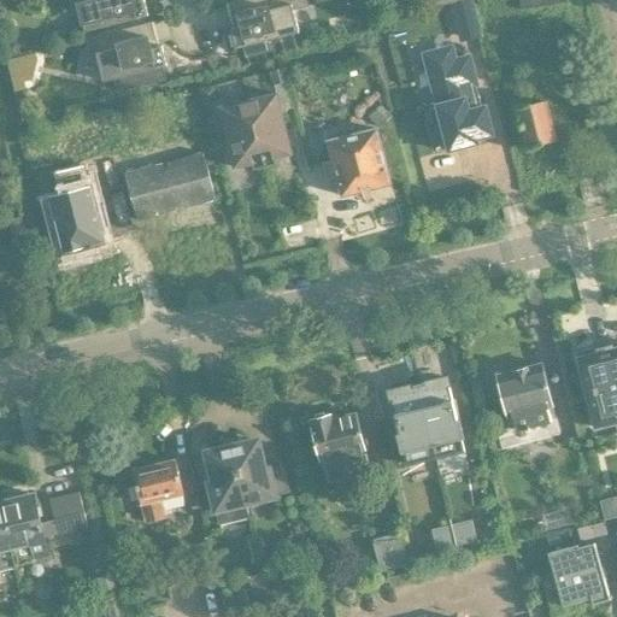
[(71,0),(72,6),(78,4),(86,31),(148,16),(144,0),(71,0)]
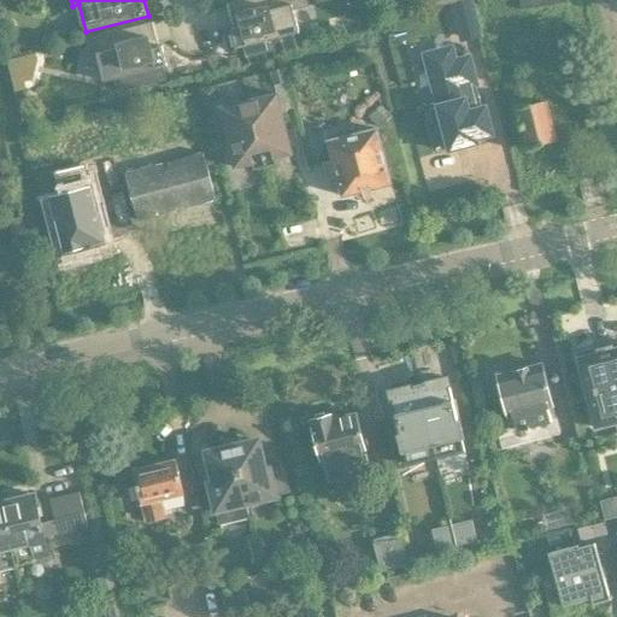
[(299,33),(293,10),(309,6),(306,0),(246,0),(230,4),(230,6),(231,5),(235,21),(240,19),(241,25),(230,29),(235,50),(299,33)]
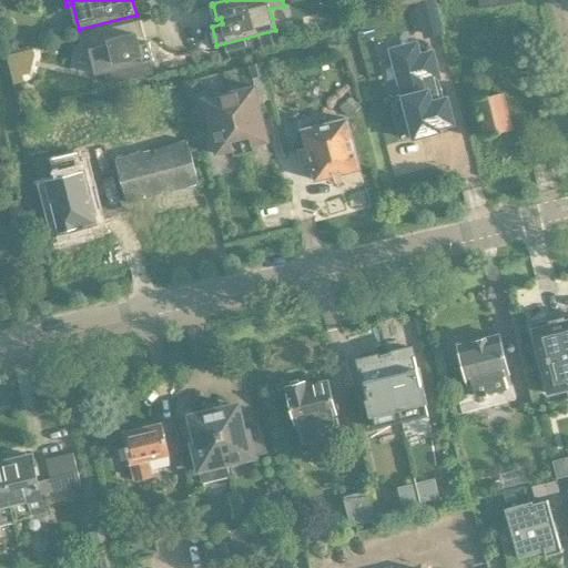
[(397,0),(393,9),(415,3),(416,0),(397,0)]
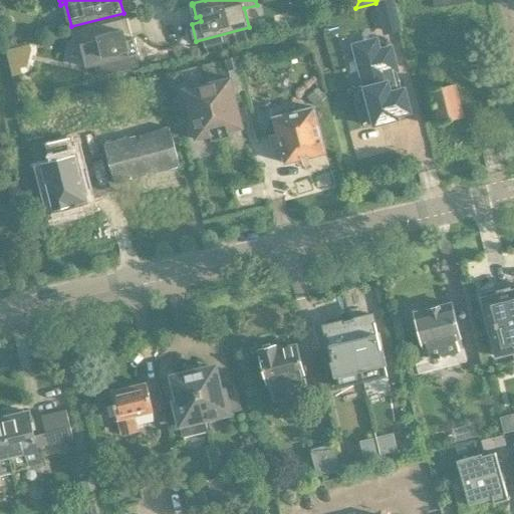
[(140,55),(135,38),(125,40),(124,35),(129,34),(125,21),(125,20),(72,33),(76,46),(80,45),(86,68),(140,55)]
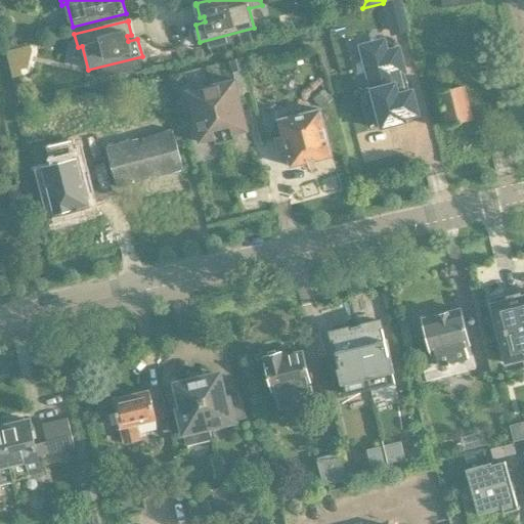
[(12,70),(32,64),(27,45),(7,50),(12,70)]
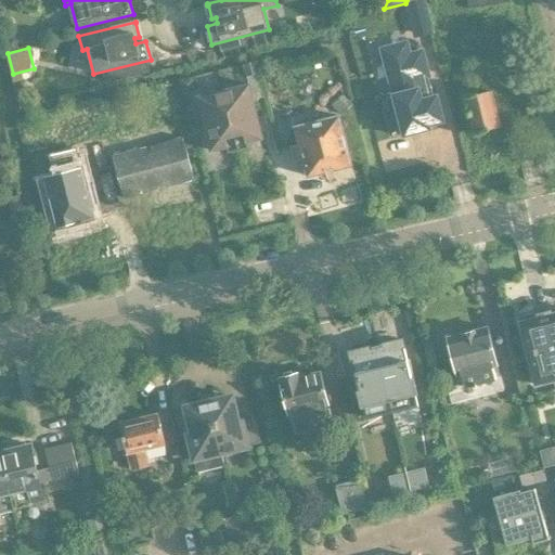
[(394,95),(384,98),(387,108),(385,110),(391,134),(403,131),(404,136),(411,133),(410,129),(417,127),(417,128),(443,121),(437,95),(431,98),(426,77),(429,76),(422,51),(385,61),(394,95)]
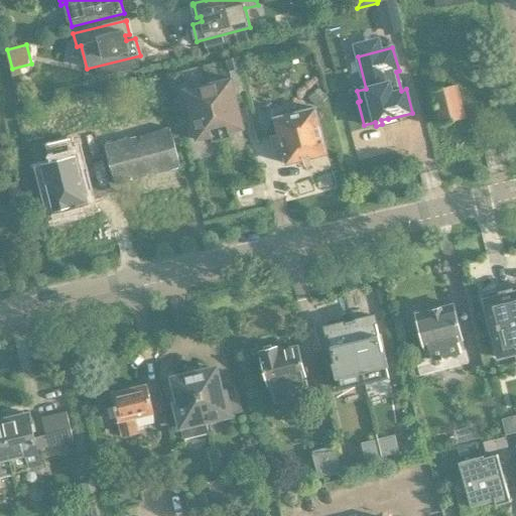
[(444,77),(429,81),(436,108),(452,104),(459,131),(463,130),(465,135),(476,132),(475,127),(490,123),(481,91),(483,90),(476,67),(474,67),(472,56),(457,60),(457,62),(441,67),(444,77)]
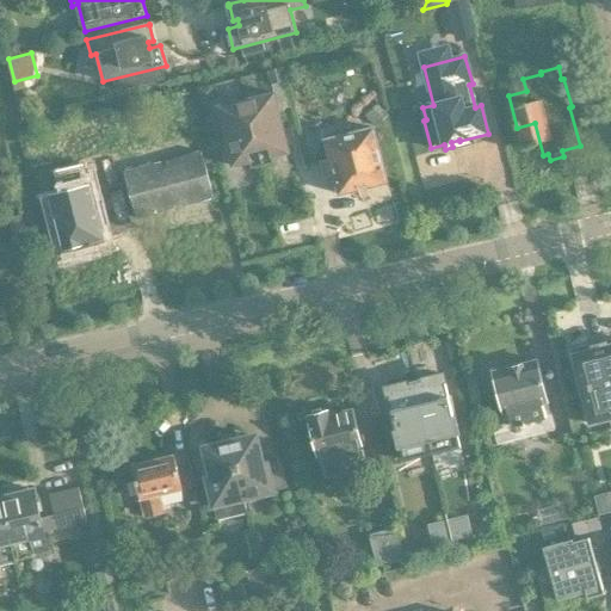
[(273,93),(246,100),(261,166),(273,164),(272,156),(289,153),(273,93)]
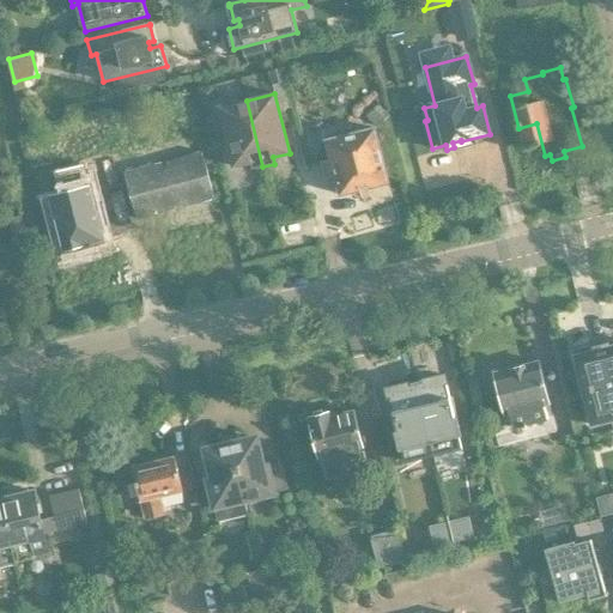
[(252,169),(262,167),(247,101),(219,108),(234,167),(250,163),(252,169)]
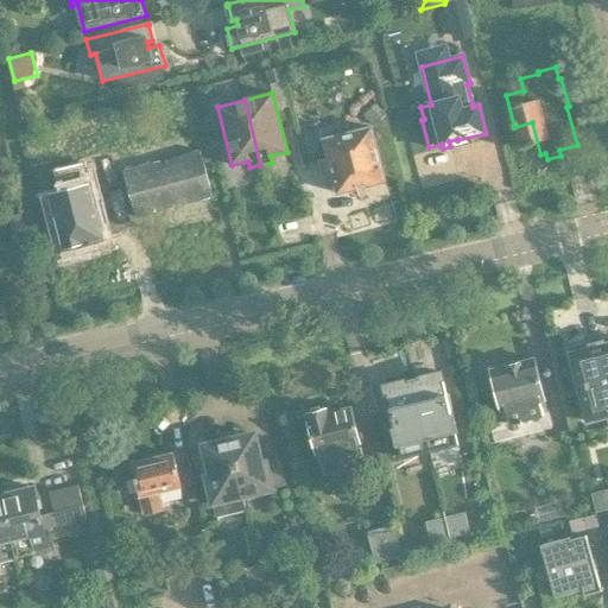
[(337,192),(358,188),(385,181),(371,127),(323,139),(328,158),(318,160),(323,177),(333,175),(337,192)]
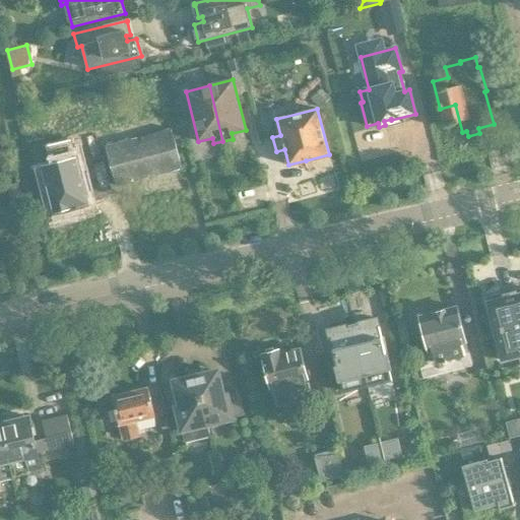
[(181,169),(171,128),(166,111),(132,119),(136,136),(106,144),(117,186),(181,169)]
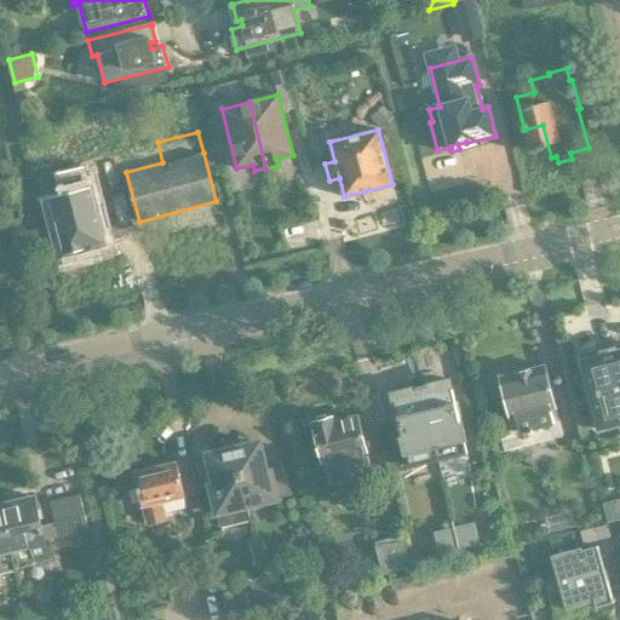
[(105,242),(92,190),(85,191),(81,178),(47,187),(67,260),(87,254),(86,247),(105,242)]
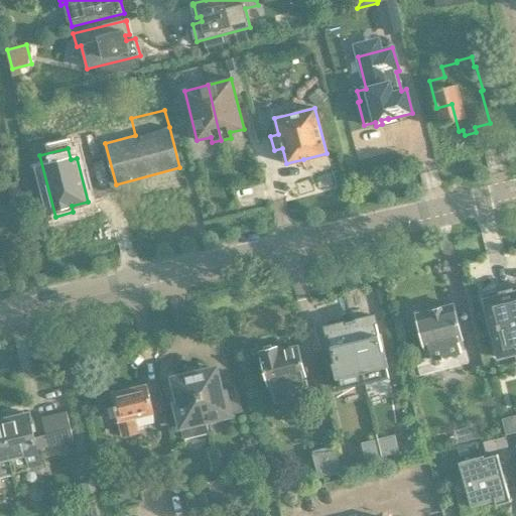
[(500,295),(483,299),(498,358),(515,353),(515,290),(511,292),(511,290),(499,292),(500,295)]
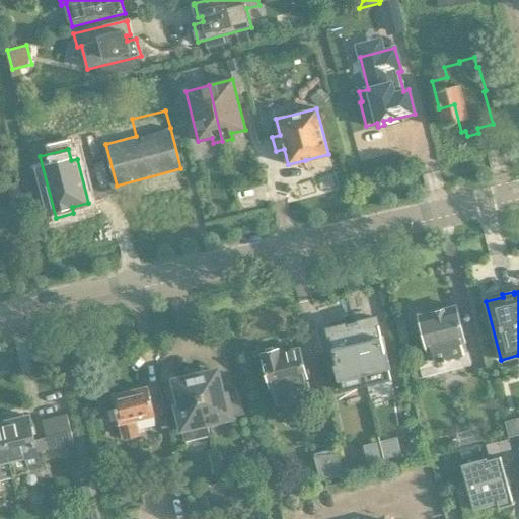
[(455,306),(418,315),(427,351),(432,350),(435,362),(441,360),(442,362),(445,361),(445,359),(463,355),(460,343),(464,342),(455,306)]
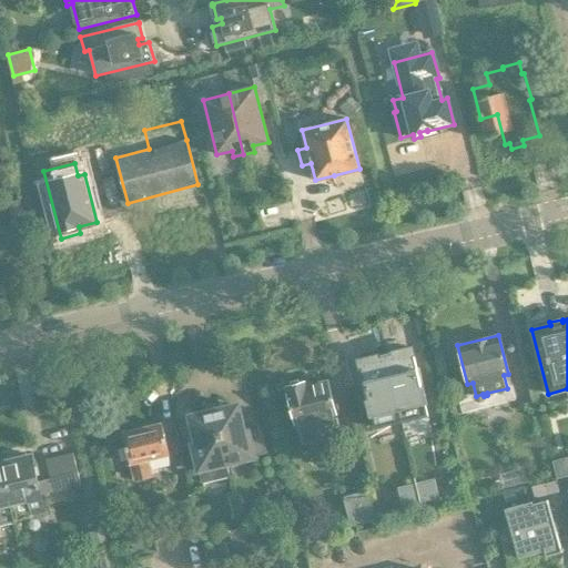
[(427,416),(416,368),(412,348),(385,355),(402,422),(427,416)]
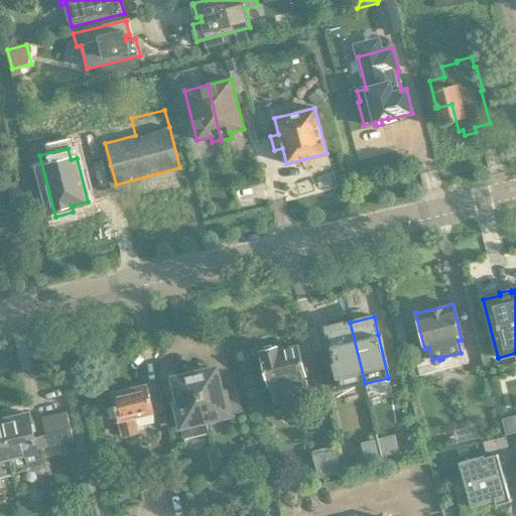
[(365,383),(350,323),(327,328),(341,388),(365,383)]
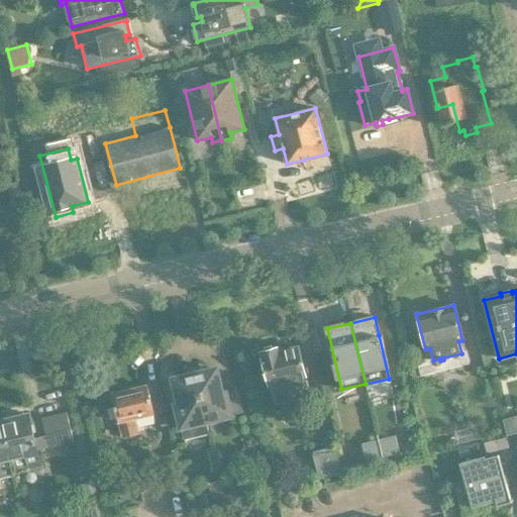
[(263,351),(260,352),(269,387),(272,386),(273,389),(270,390),(275,413),(277,412),(276,412),(295,407),(294,402),(309,398),(309,399),(311,398),(306,380),(303,381),(303,378),(305,378),(298,346),(280,351),(278,347),(276,348),(273,346),(264,348),(263,351)]
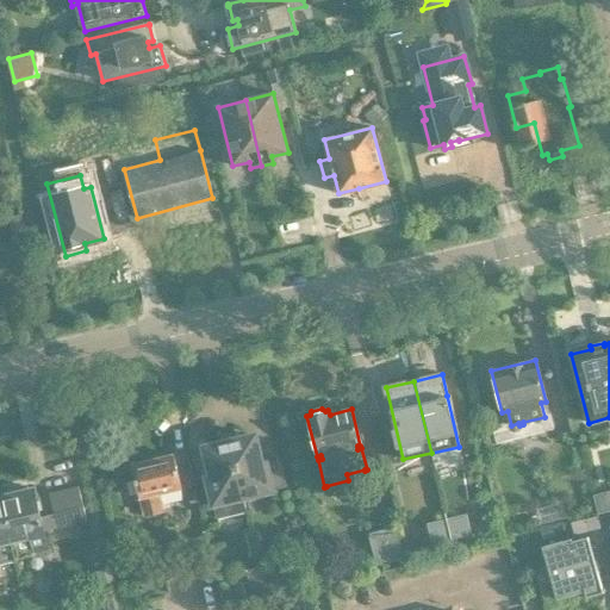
[(249,436),(229,440),(243,498),(273,491),(273,490),(286,486),(280,462),(267,465),(266,461),(262,462),(256,436),(249,439),(249,436)]
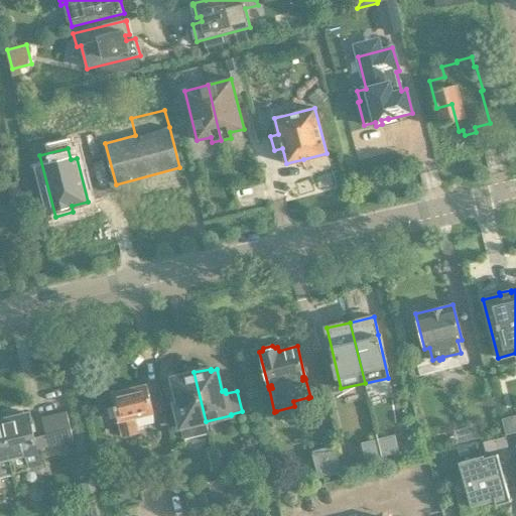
[(178,378),(172,380),(175,390),(176,395),(177,401),(174,402),(180,427),(182,438),(208,433),(206,421),(194,372),(177,376),(178,378)]
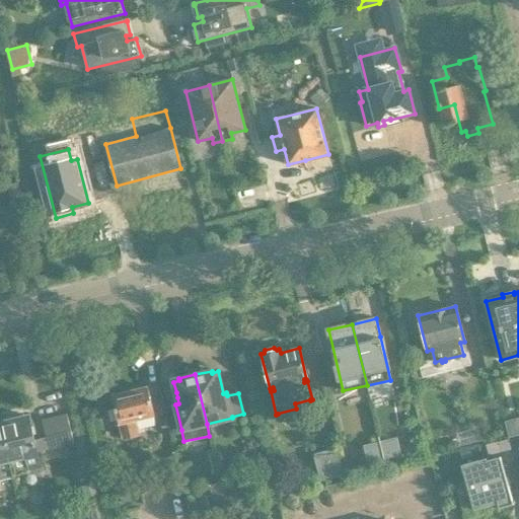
[(154,416),(148,388),(112,396),(119,424),(120,424),(123,439),(138,436),(135,420),(154,416)]
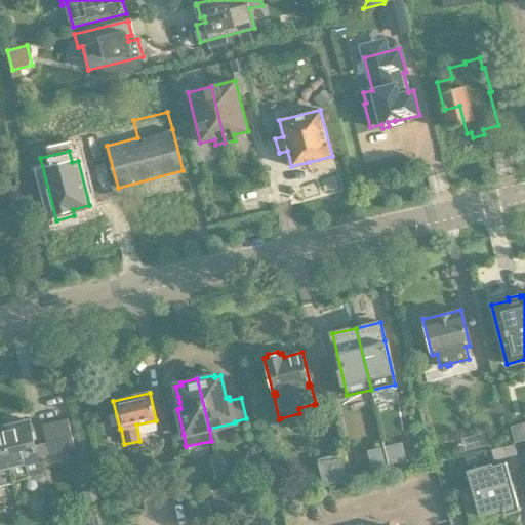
[(42,477),(35,445),(29,420),(15,423),(14,419),(0,422),(0,426),(13,484),(42,477)]
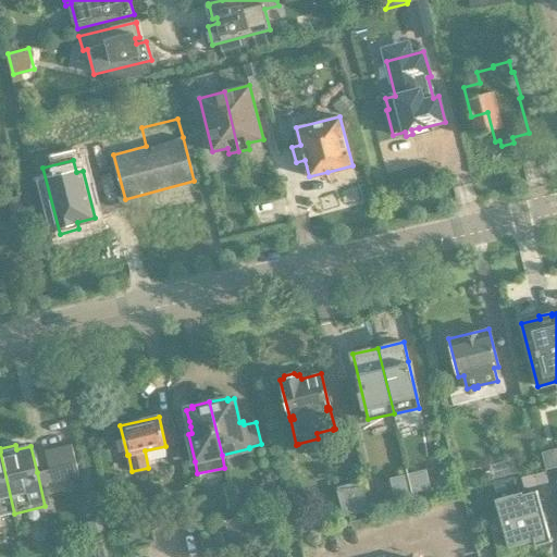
[(79,479),(72,446),(46,452),(53,485),(79,479)]
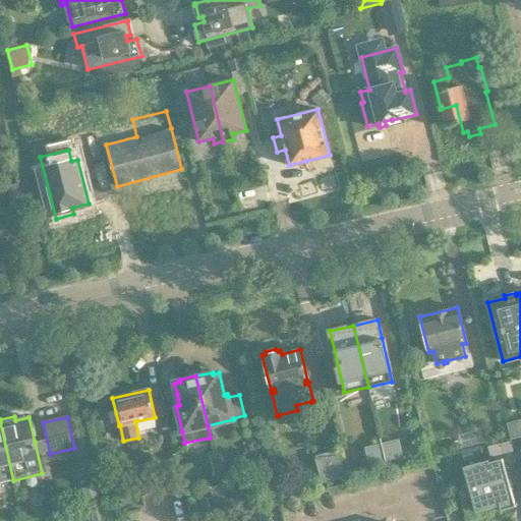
[(0,482),(13,480),(0,422),(0,482)]
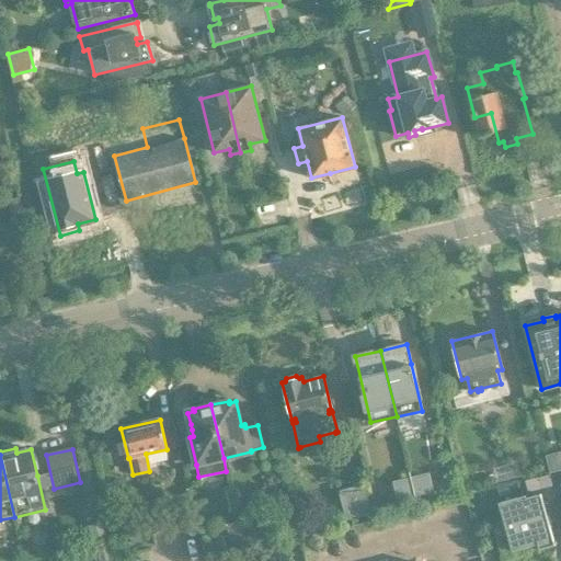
[(556,456),(547,458),(550,472),(560,470),(556,456)]
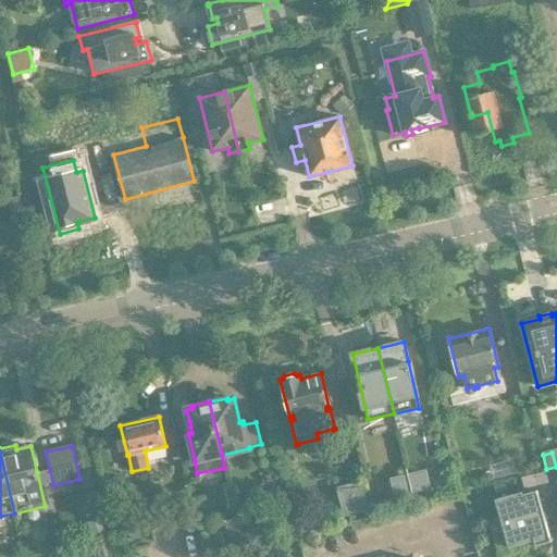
[(423,473),(408,477),(411,490),(412,490),(425,486),(426,486),(423,473)]
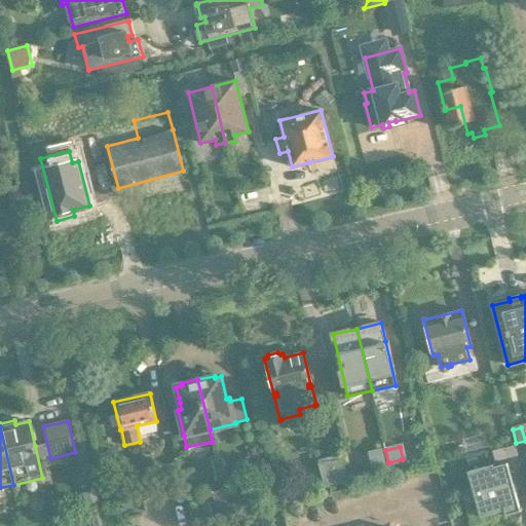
[(504,448),(492,451),(495,461),(506,458),(504,448)]
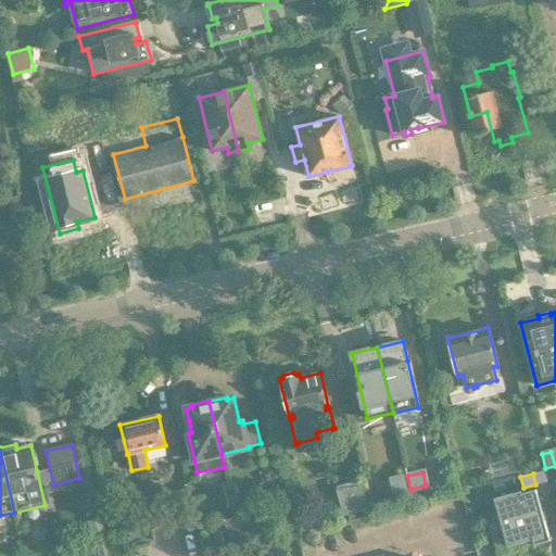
[(407,476),(392,479),(395,493),(411,489),(407,476)]
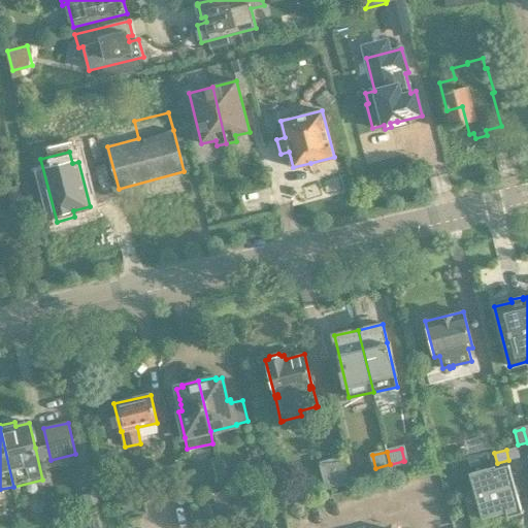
[(319,462),(326,491),(350,485),(342,456),(319,462)]
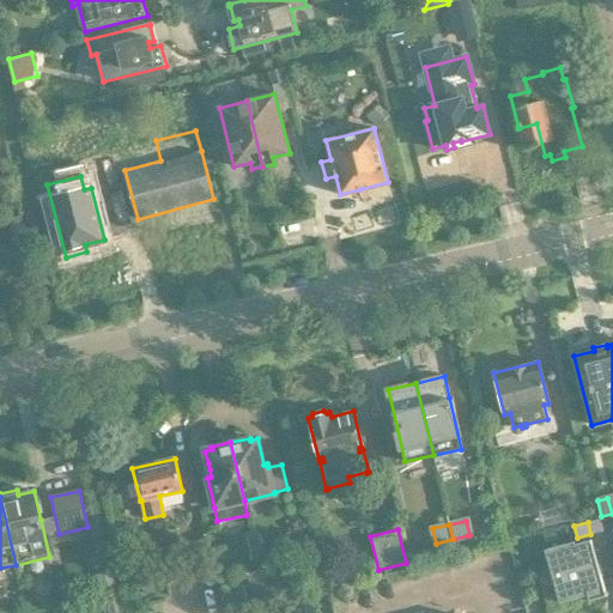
[(468,535),(454,539),(457,551),(472,547),(468,535)]
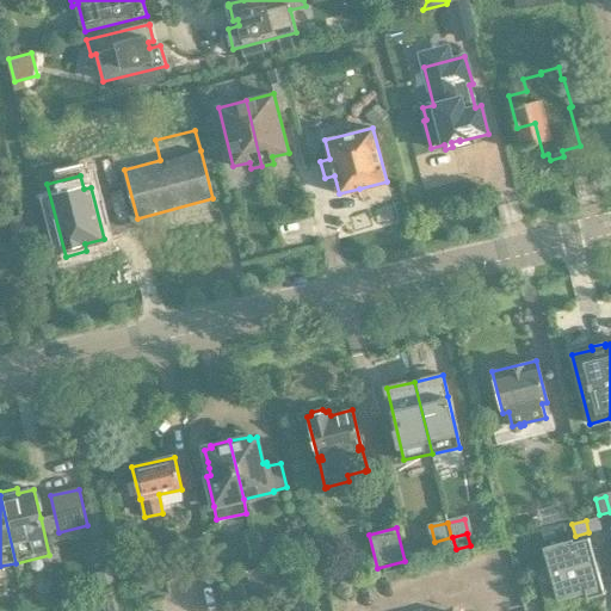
[(572,539),(542,548),(557,600),(585,592),(586,598),(587,598),(604,593),(588,537),(573,542),(572,539)]
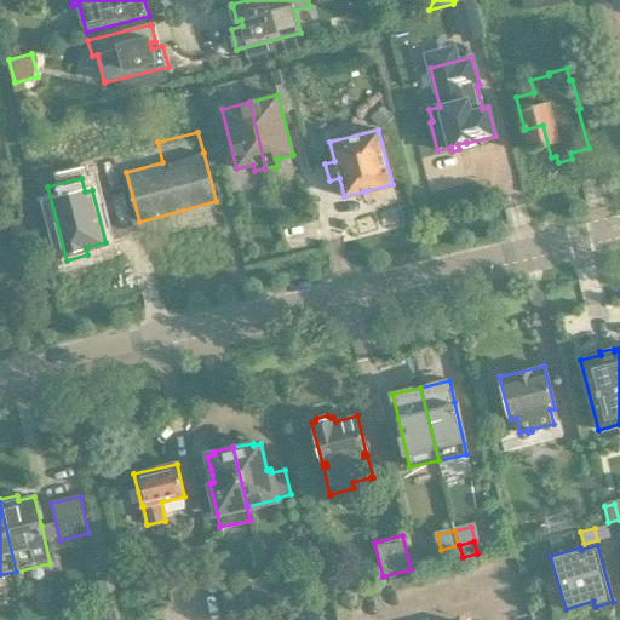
[(264,577),(269,596),(288,591),(283,572),(264,577)]
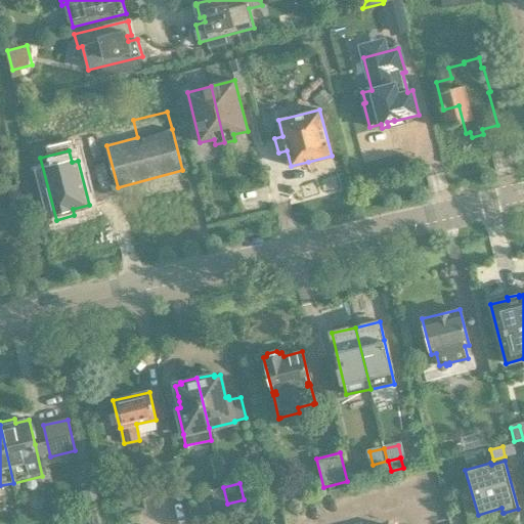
[(223,487),(211,490),(215,507),(227,504),(223,487)]
